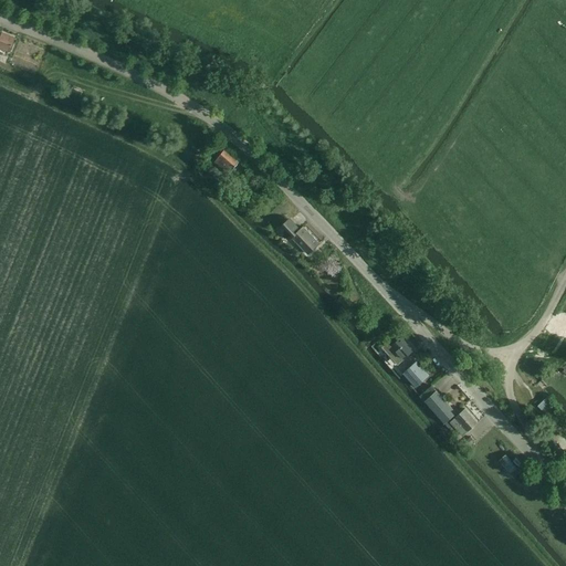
[(0,32),(0,46),(9,51),(14,39),(0,32)]
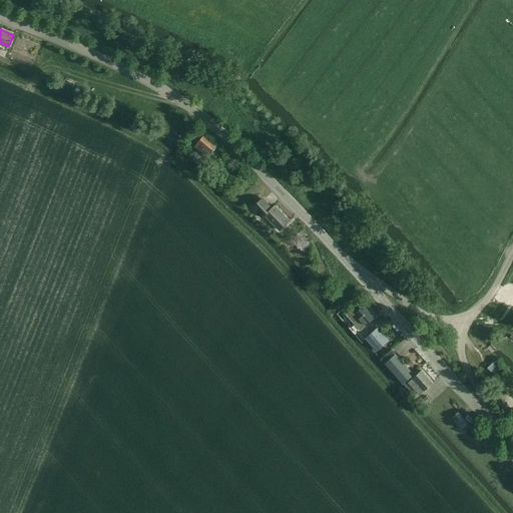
[(207,158),(208,157),(217,146),(204,135),(194,146),(207,158)]
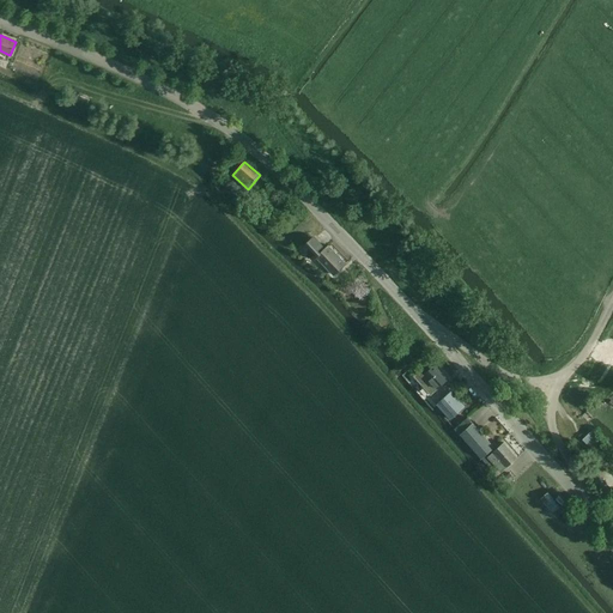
[(334,275),(346,263),(328,246),(325,248),(314,236),(303,248),(315,260),(317,258),(334,275)]
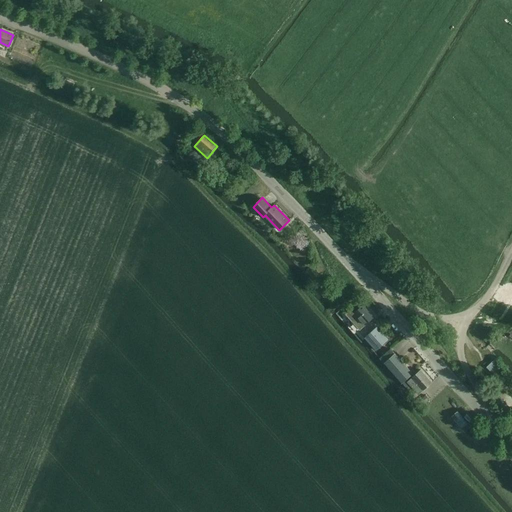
[(355,312),(355,313),(351,316),(356,323),(361,319),(366,325),(374,317),(363,305),(355,312)]
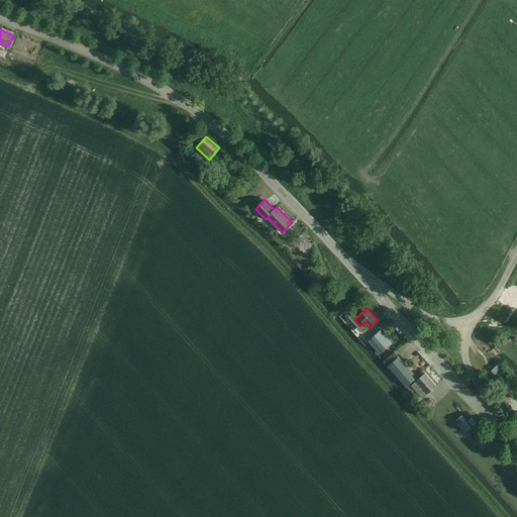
[(369,341),(380,353),(393,342),(381,330),(369,341)]
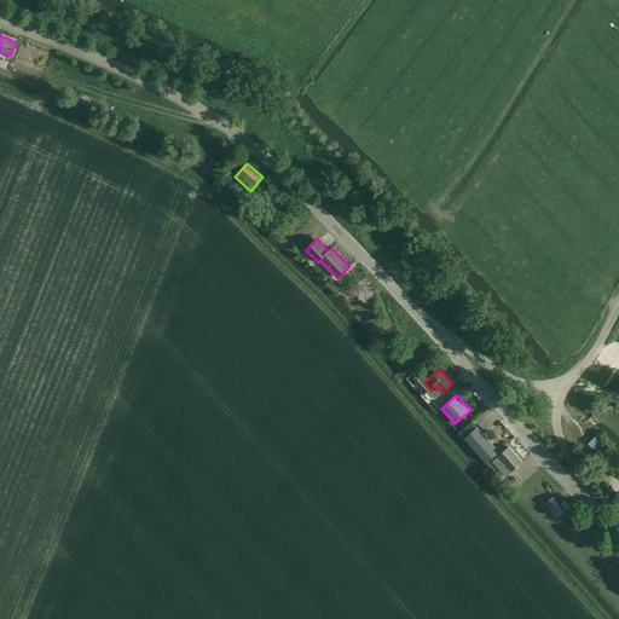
[(460,434),(493,472),(498,467),(507,476),(513,472),(522,463),(508,446),(492,461),(491,460),(499,452),(473,422),(460,434)]
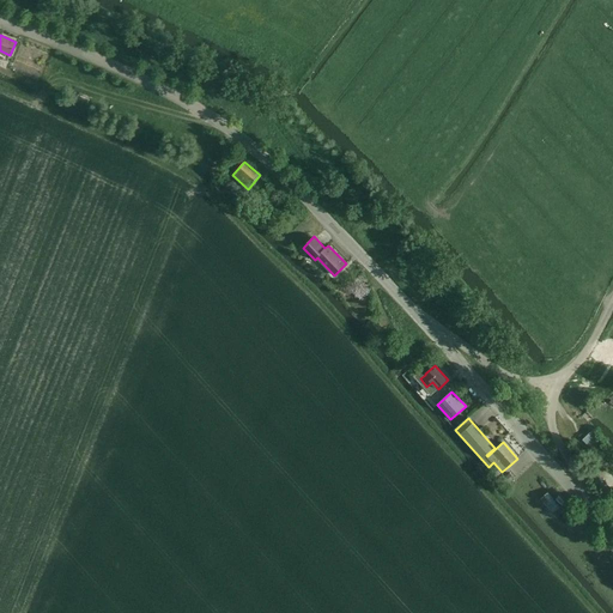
[(594,453),(602,447),(604,445),(592,432),(582,439),(594,453)]
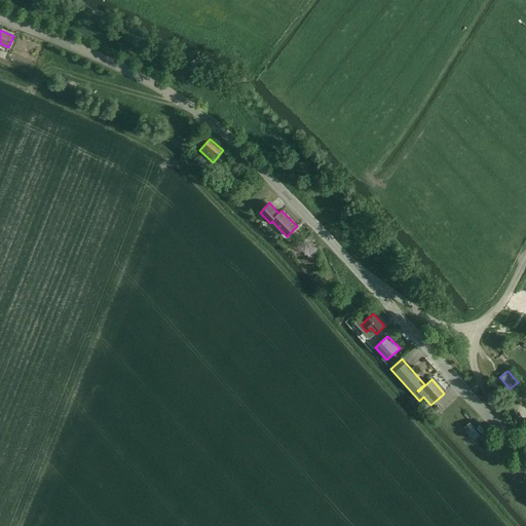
[(437,406),(429,412),(434,416),(441,410),(437,406)]
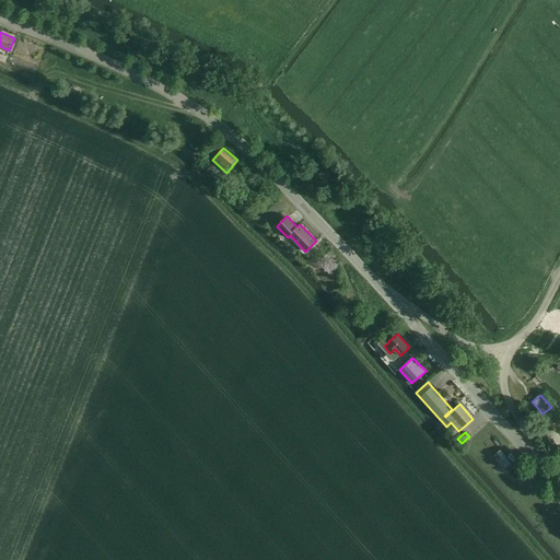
[(539,436),(553,453),(559,447),(545,432),(539,436)]
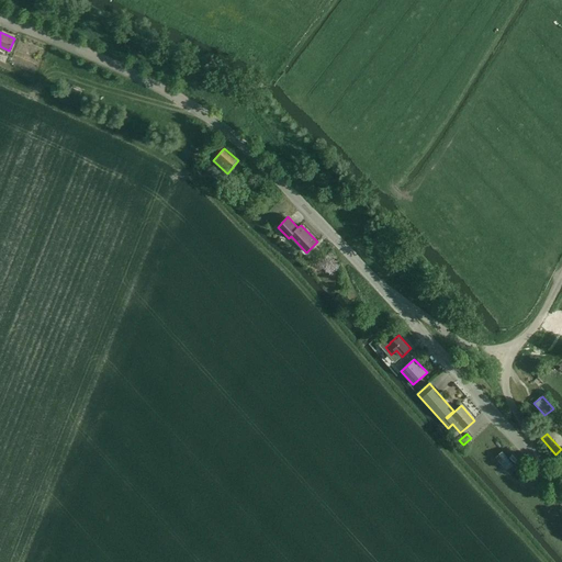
[(495,458),(507,471),(514,464),(502,451),(495,458)]
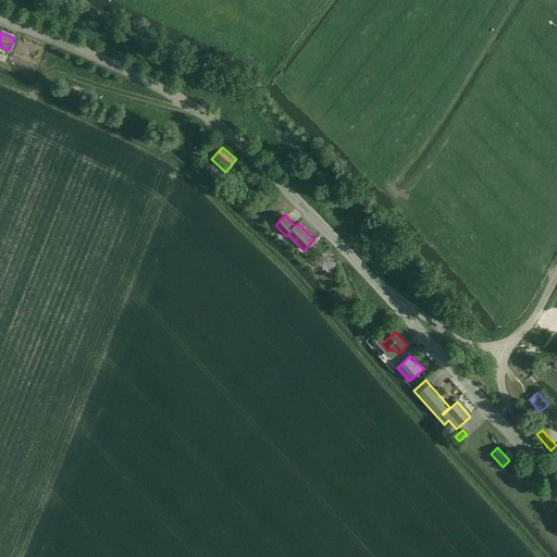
All buildings are outlined.
